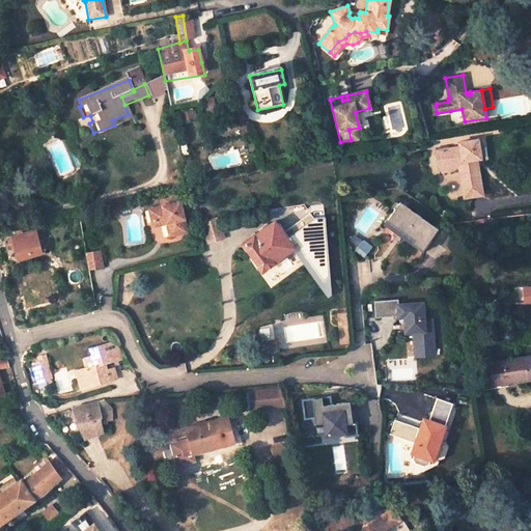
[(213,98),(204,99),(203,100),(207,123),(217,121),(213,98)]
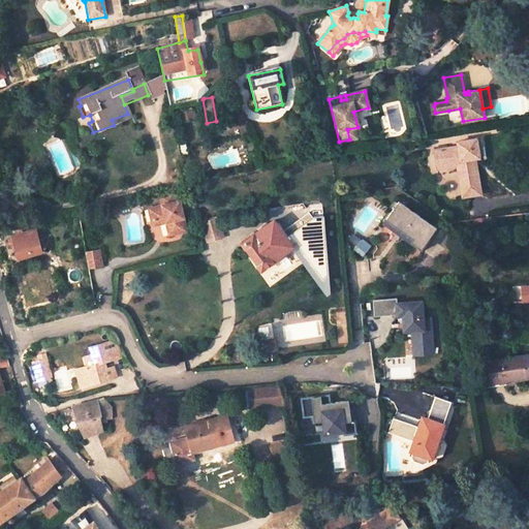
[(114,125),(129,119),(127,114),(112,120),(114,125)]
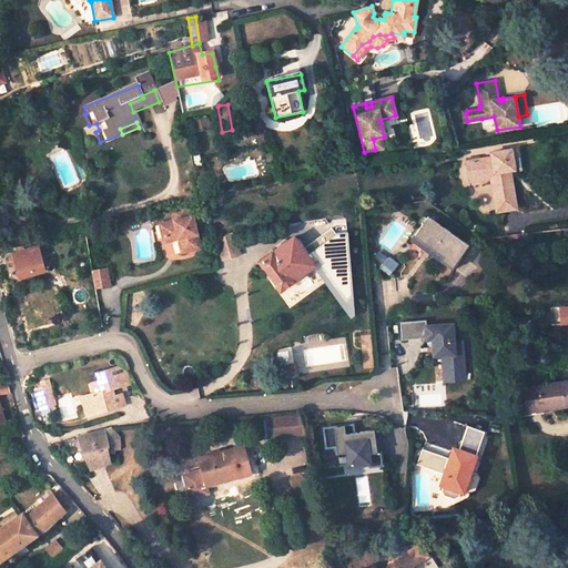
[(495,174),(500,212),(516,210),(510,172),(515,171),(511,150),(492,154),(492,158),(467,162),(469,178),(495,174)]
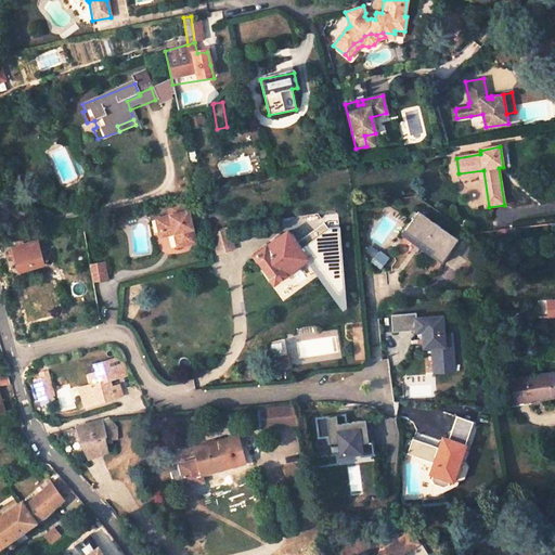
[(479,175),(485,207),(489,207),(483,170),(459,173),(460,178),(479,175)]
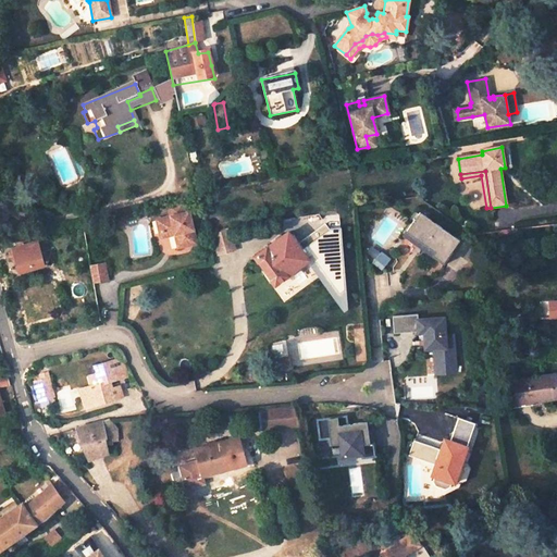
[(185,214),(183,203),(169,207),(171,218),(157,221),(160,234),(174,230),(175,234),(178,248),(197,245),(188,213),(185,214)]
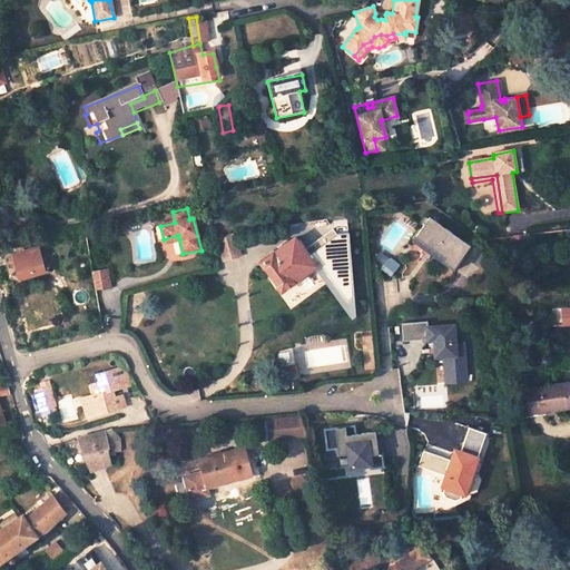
[(472,246),(432,217),(418,238),(446,259),(444,263),(455,271),(472,246)]
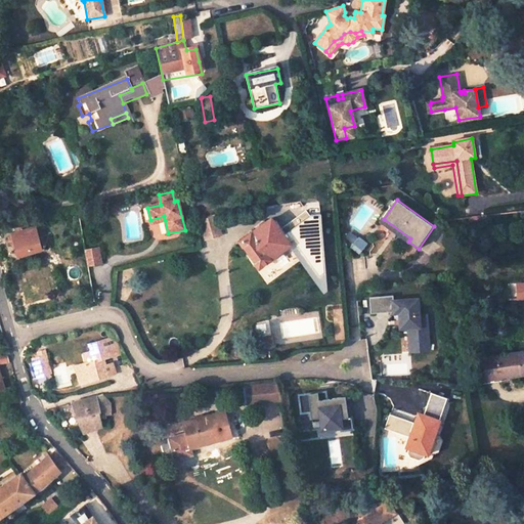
[(119,211),(117,204),(107,207),(108,213),(119,211)]
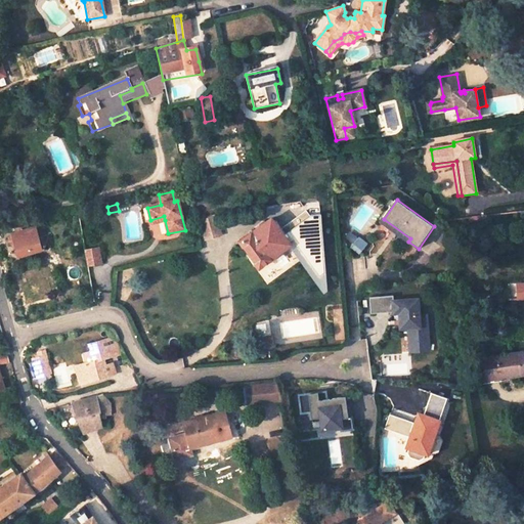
[(207,229),(209,237),(221,234),(216,216),(206,219),(205,216),(198,219),(202,230),(207,229)]
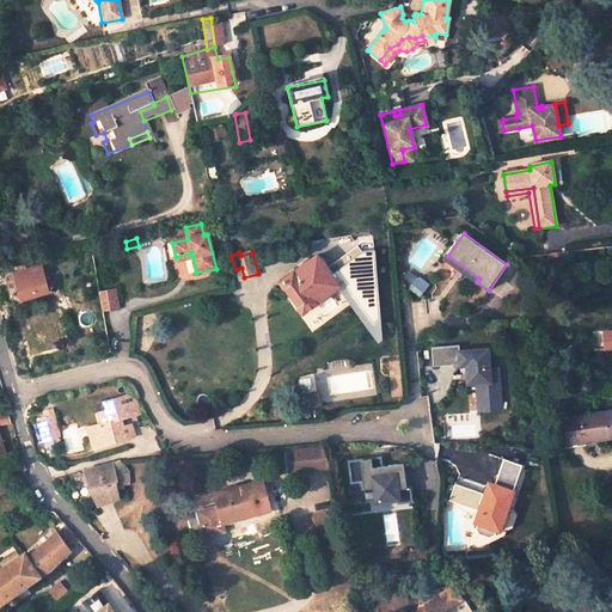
[(317,255),(281,282),(303,312),(338,286),(317,255)]
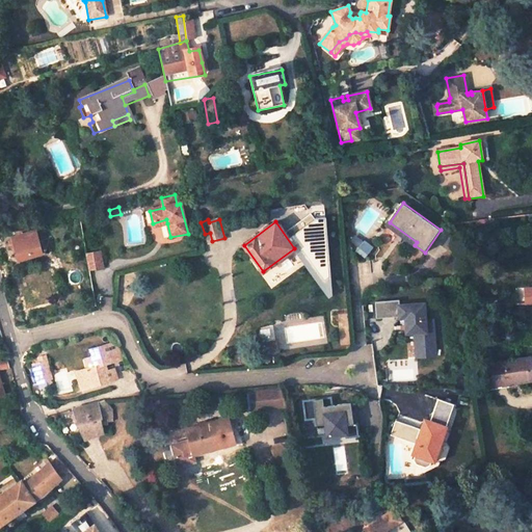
[(8,233),(0,234),(0,245),(10,243),(8,233)]
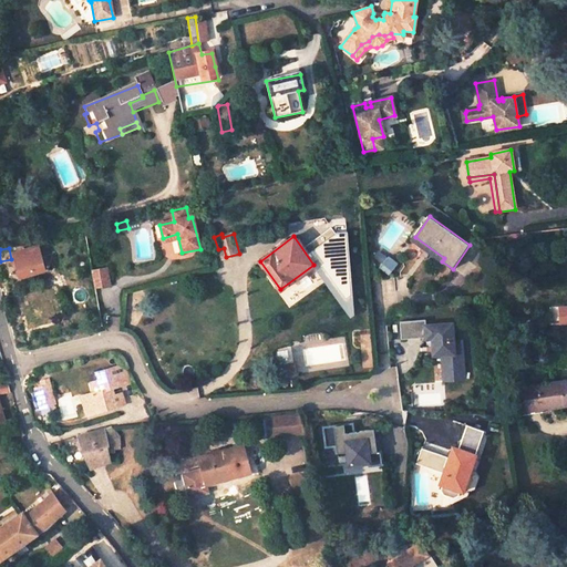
[(12,255),(19,276),(43,269),(38,248),(12,255)]
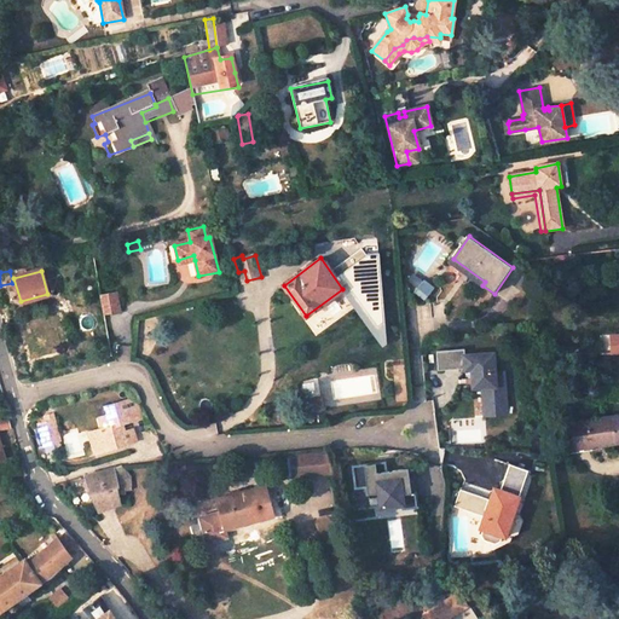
[(105,314),(122,311),(119,290),(102,294),(105,314)]
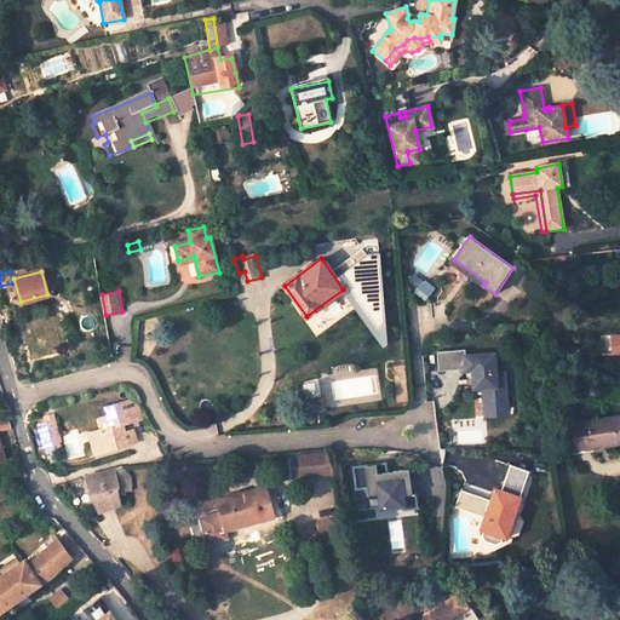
[(495,371),(494,351),(465,352),(465,349),(437,350),(438,369),(465,368),(465,369),(471,369),(472,384),(476,386),(483,386),(483,406),(507,405),(505,369),(495,371)]
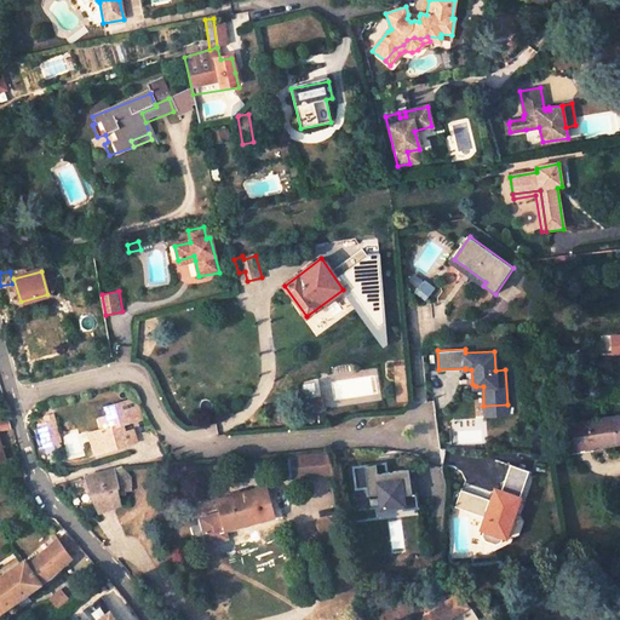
[(406,385),(406,366),(395,366),(396,386),(406,385)]
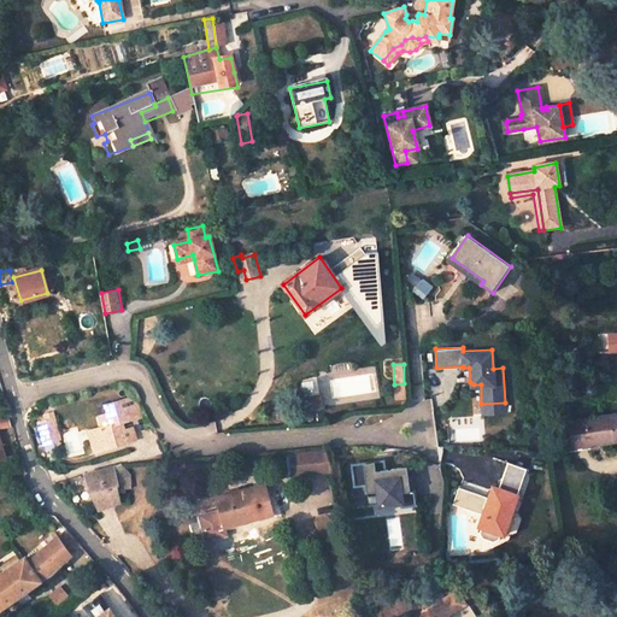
[(113,424),(103,428),(88,432),(94,451),(107,447),(136,440),(133,428),(124,429),(122,422),(145,417),(141,406),(142,406),(140,397),(109,405),(113,424)]
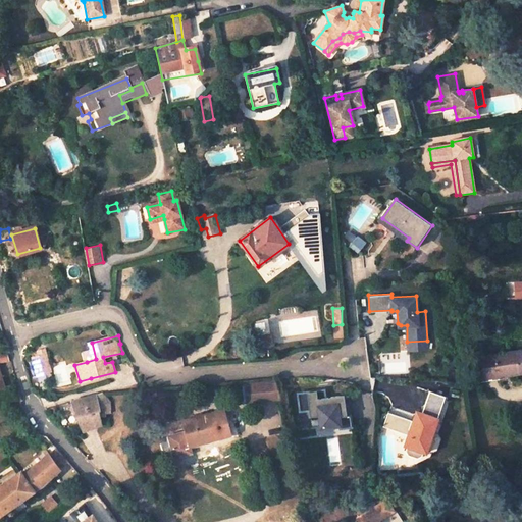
[(427,348),(427,341),(407,342),(408,349),(427,348)]
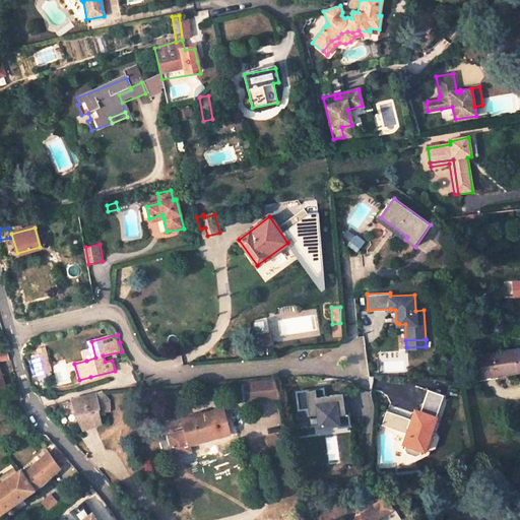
[(495,377),(519,373),(519,363),(518,351),(477,358),(481,377),(495,375),(495,377)]
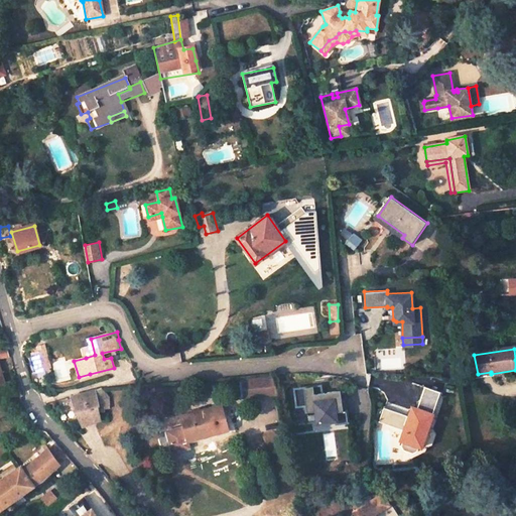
[(46,351),(32,354),(36,371),(50,367),(46,351)]
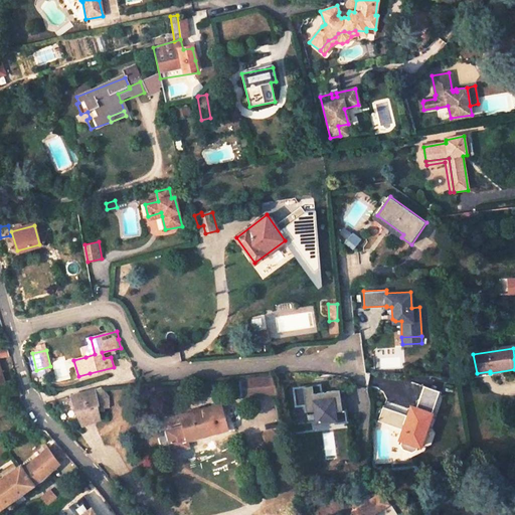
[(478,379),(491,377),(490,373),(490,371),(477,373),(478,379)]
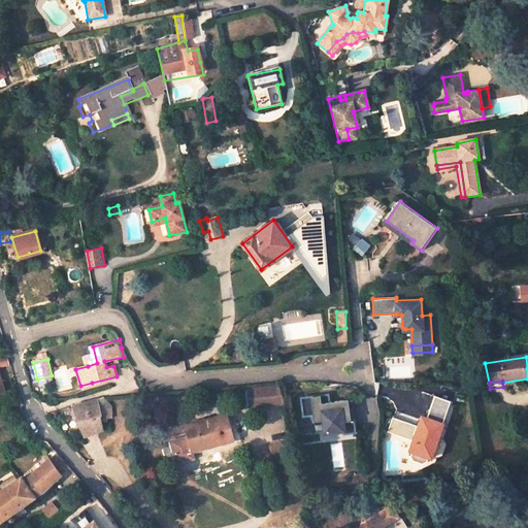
[(249,389),(250,405),(282,402),(281,386),(249,389)]
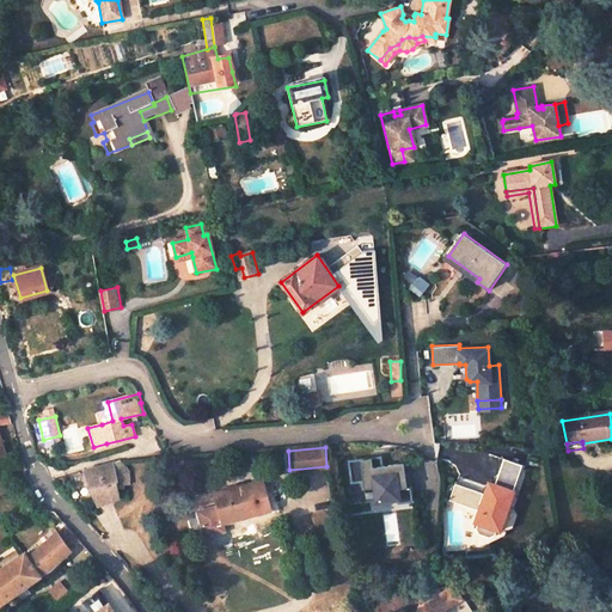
[(369,457),(360,458),(361,466),(371,465),(369,457)]
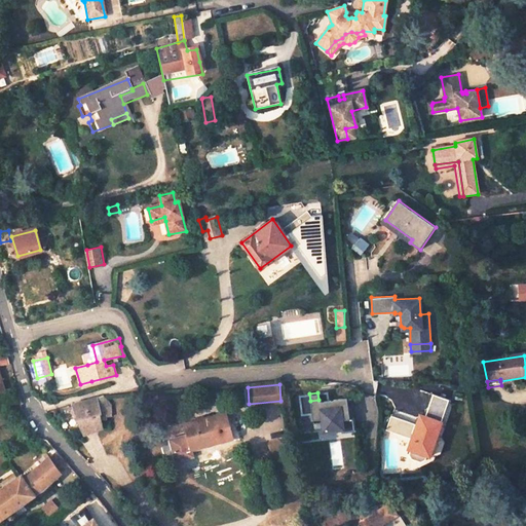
[(348,417),(346,397),(318,400),(310,401),(309,393),(299,395),(301,413),(311,412),(312,417),(321,417),(323,430),(342,427),(342,430),(354,429),(352,417),(348,417)]
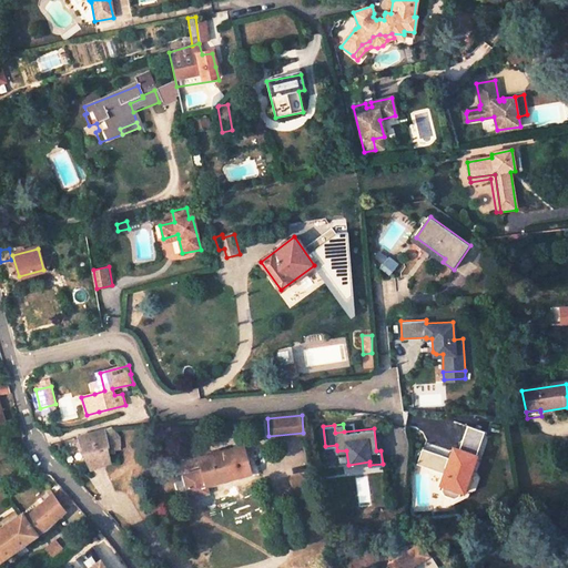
[(484,430),(467,425),(459,449),(453,447),(449,458),(452,460),(446,473),(444,473),(440,484),(443,485),(440,490),(445,496),(452,497),(458,495),(460,490),(463,492),(484,430)]
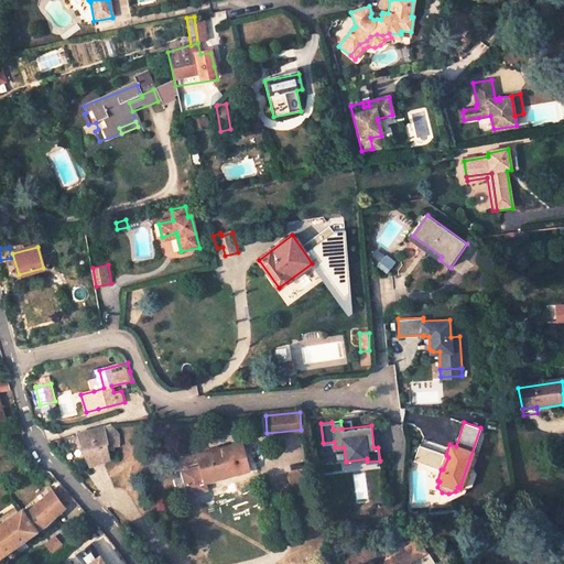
[(119,446),(119,434),(115,424),(110,425),(80,434),(91,465),(110,458),(109,451),(114,451),(114,447),(119,446)]
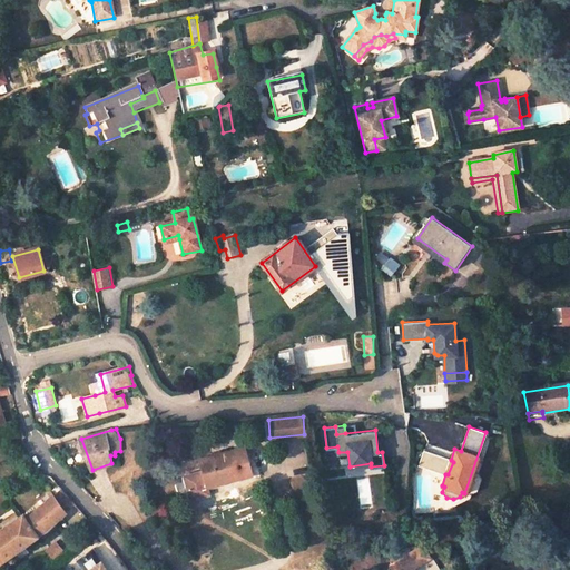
[(252,475),(244,446),(200,459),(204,472),(186,477),(193,500),(210,495),(209,488),(252,475)]
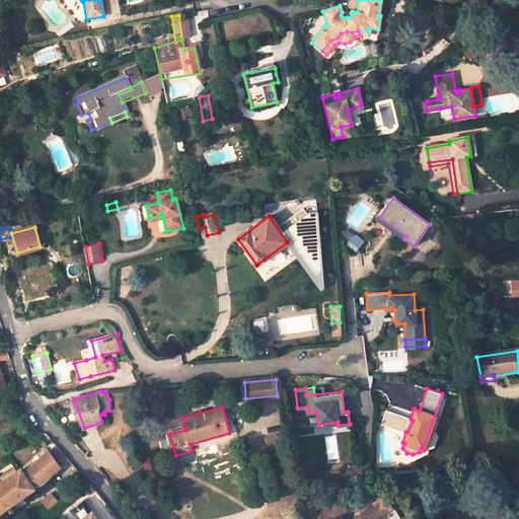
[(413,421),(411,419),(409,426),(401,424),(404,416),(386,409),(381,423),(405,432),(408,432),(413,421)]
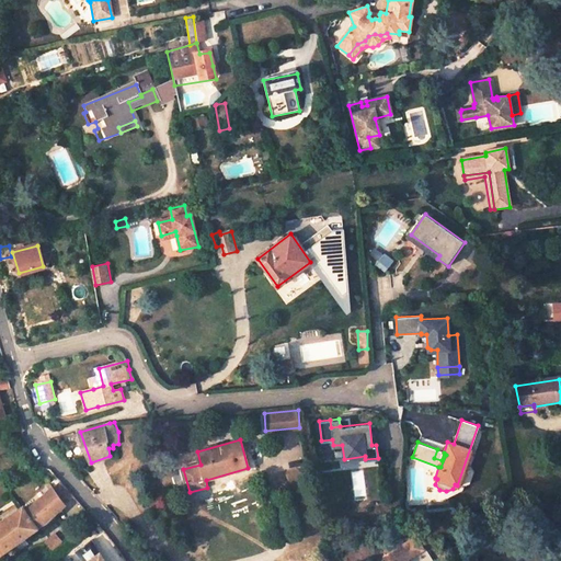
[(52,487),(24,510),(36,528),(46,521),(75,496),(60,480),(53,487),(52,487)]
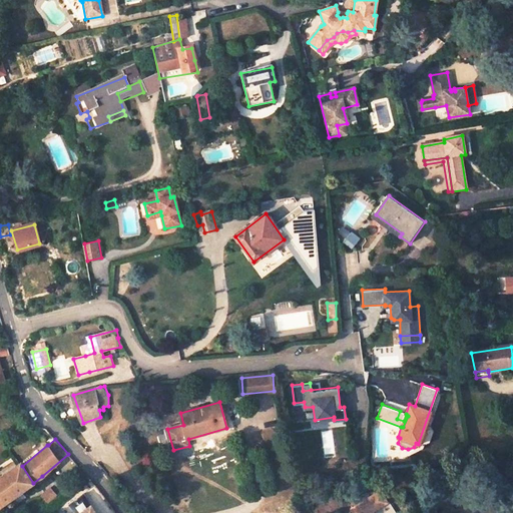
[(19,465),(0,477),(0,505),(10,499),(22,490),(33,483),(22,466),(20,464),(19,465)]
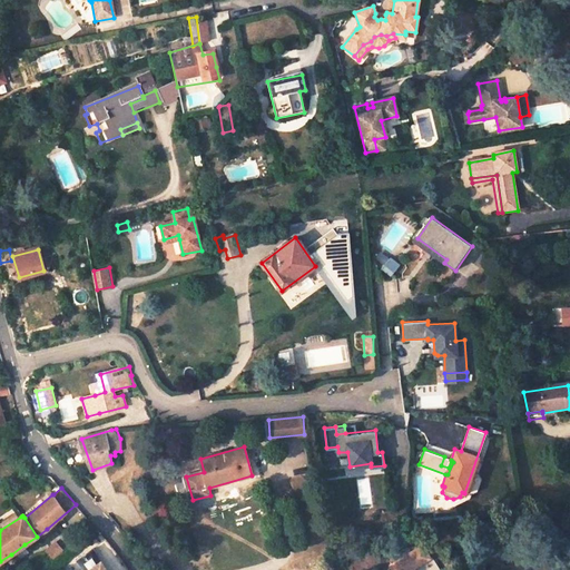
[(55,542),(46,550),(52,559),(62,551),(55,542)]
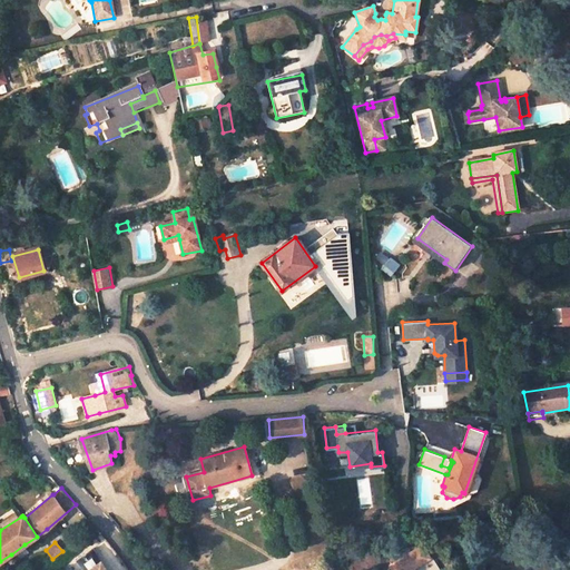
[(30,552),(25,544),(11,554),(16,562),(30,552)]
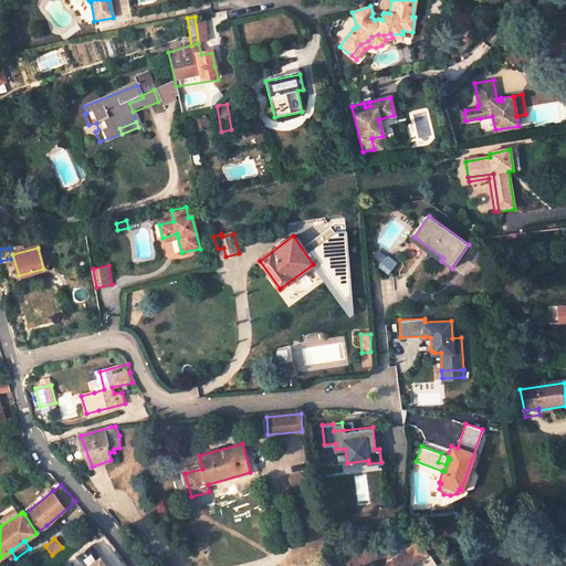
[(405,565),(421,556),(413,542),(384,562),(386,565),(405,565)]
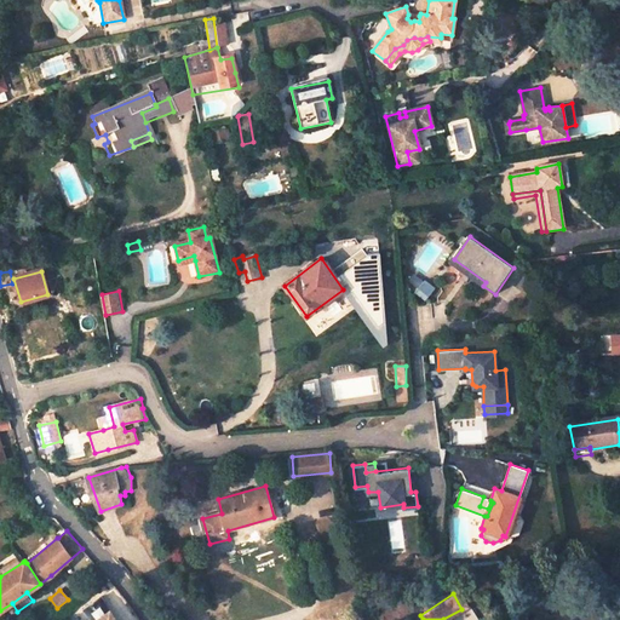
[(115,619),(101,597),(84,609),(90,619),(115,619)]
